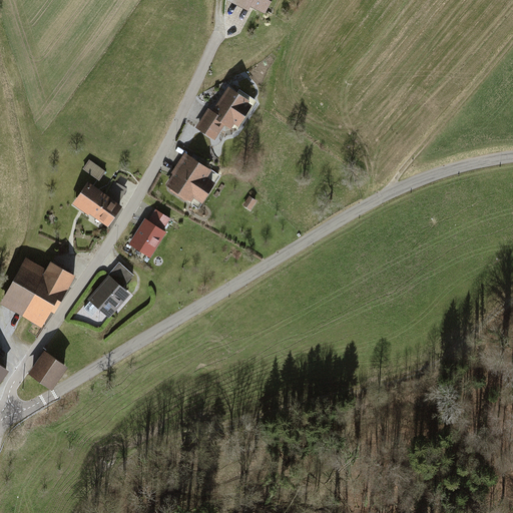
[(251,4),(265,11),(270,0),(229,0),(248,10),(251,4)]
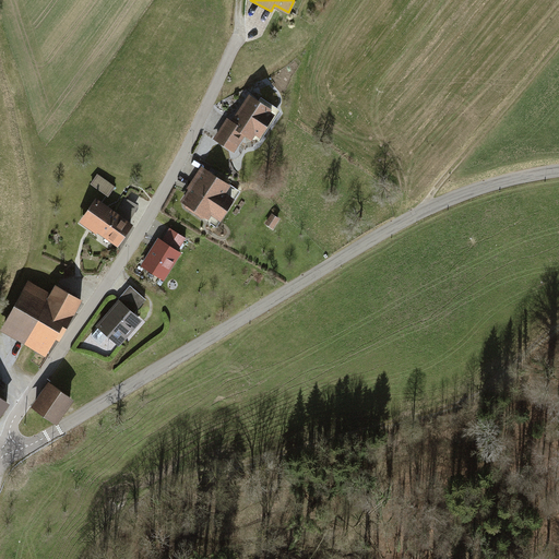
[(272,108),(248,94),(232,120),(238,125),(236,129),(246,135),(252,139),(256,134),(260,138),(274,114),(271,111),(272,108)]
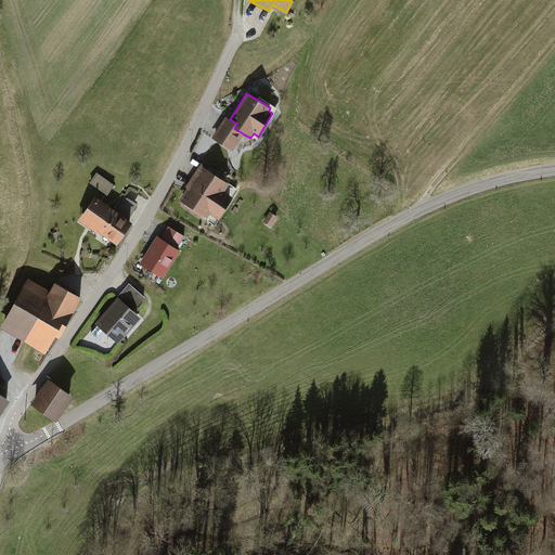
[(234,151),(244,134),(234,128),(236,124),(230,119),(226,116),(213,138),(234,151)]
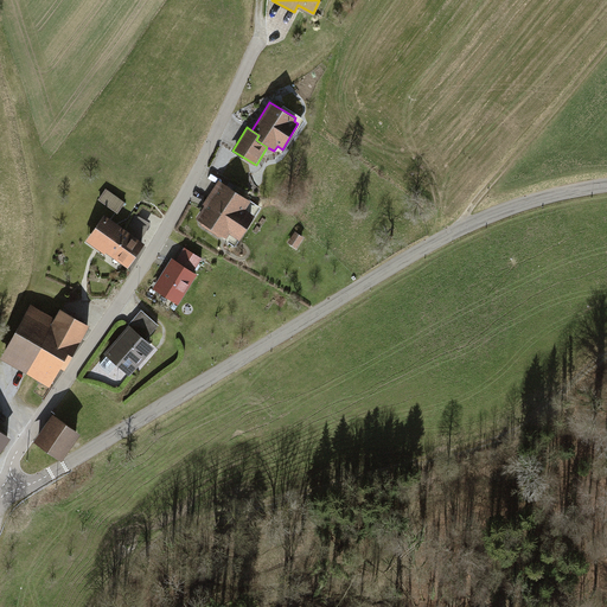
[(250,203),(218,181),(203,206),(205,208),(196,223),(225,242),(229,235),(238,241),(254,217),(246,211),(250,203)]
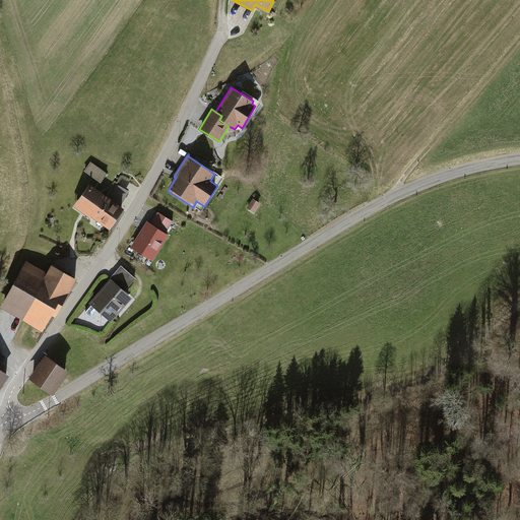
[(89,163),(83,172),(99,182),(105,173),(89,163)]
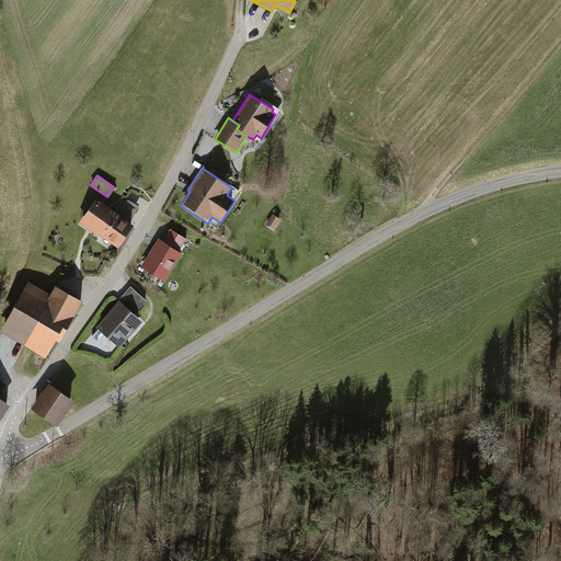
[(139,207),(124,198),(115,214),(129,224),(139,207)]
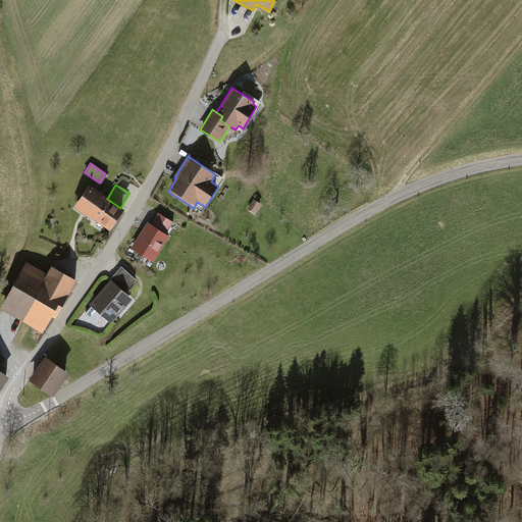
[(89,187),(74,208),(108,231),(123,210),(120,208),(107,199),(89,187)]
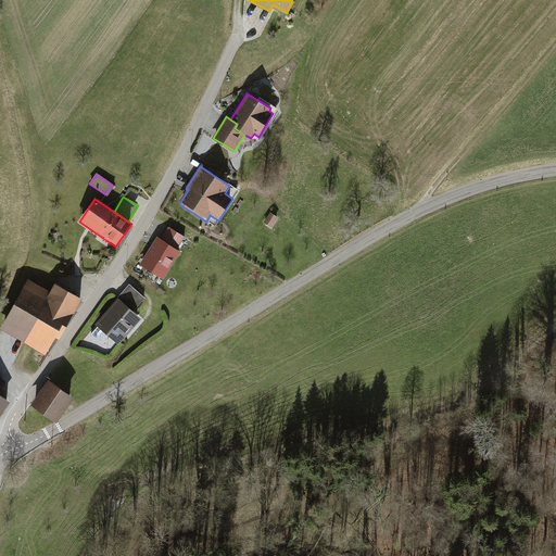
[(278,219),(272,214),(264,223),(272,228),(278,219)]
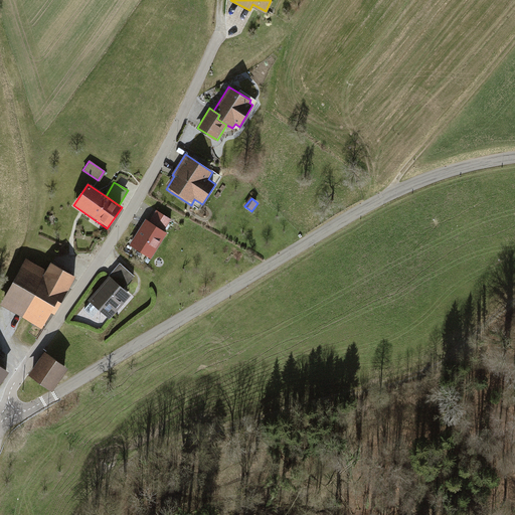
[(148,222),(163,231),(171,220),(156,210),(148,222)]
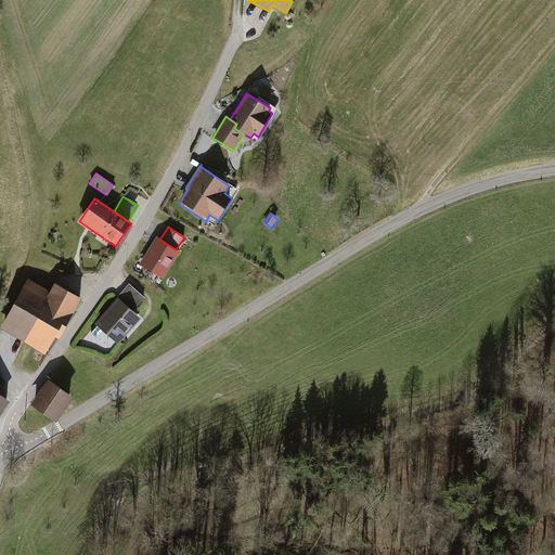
[(156,237),(140,265),(163,279),(179,252),(176,249),(159,240),(156,237)]
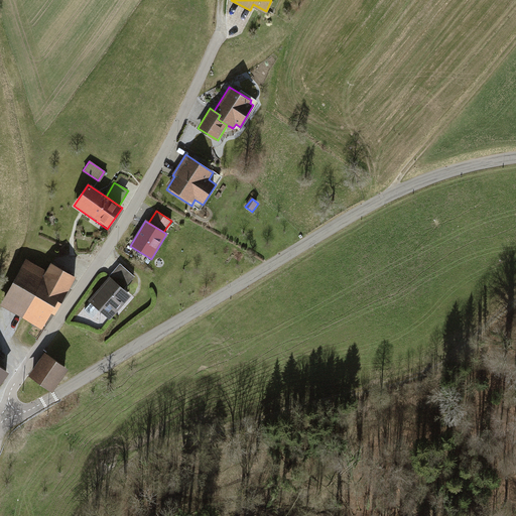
[(0,305),(22,316),(46,271),(25,260),(0,305)]
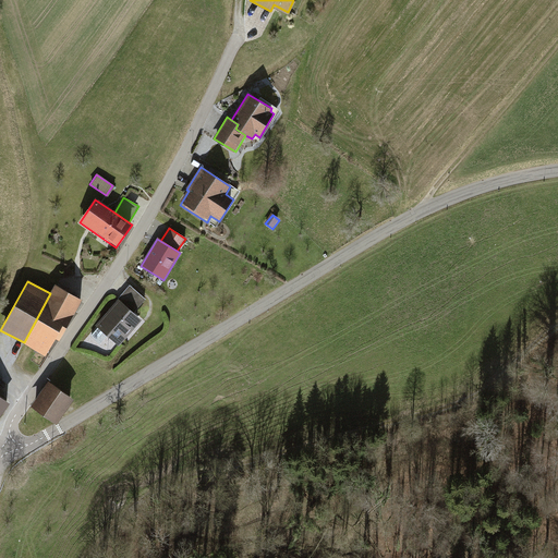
[(56,283),(50,293),(24,342),(50,356),(82,298),(56,283)]
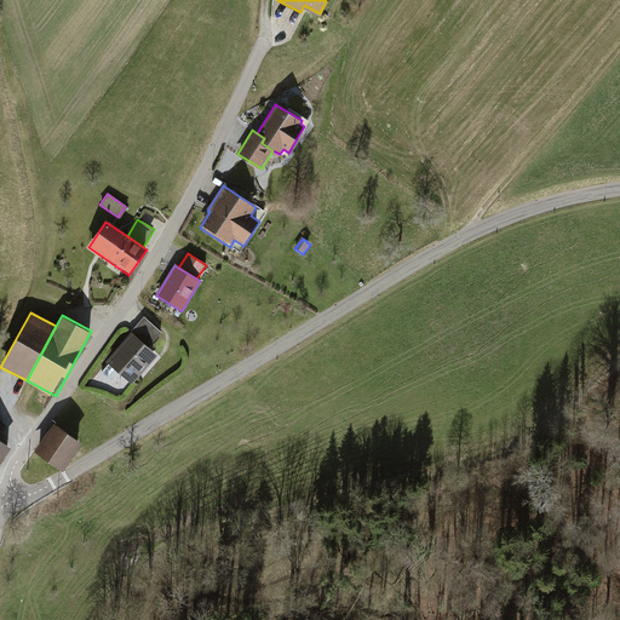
[(131,332),(149,348),(162,333),(144,317),(131,332)]
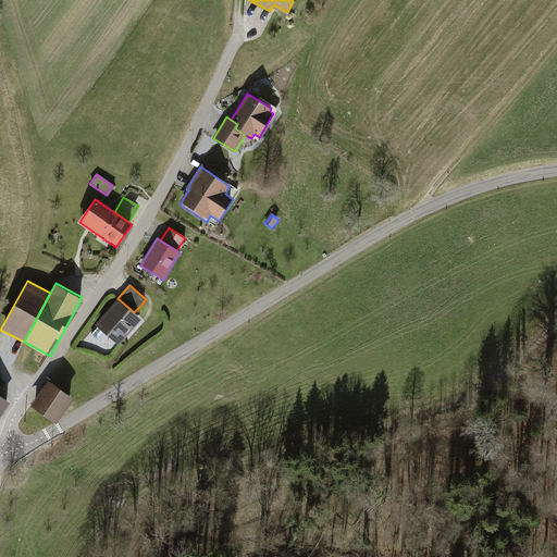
[(109,335),(119,344),(140,319),(134,312),(118,298),(96,323),(99,326),(90,335),(100,344),(109,335)]
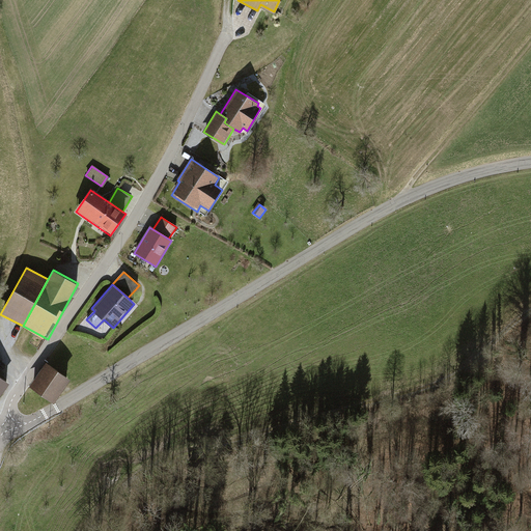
[(47,362),(31,384),(53,399),(68,378),(47,362)]
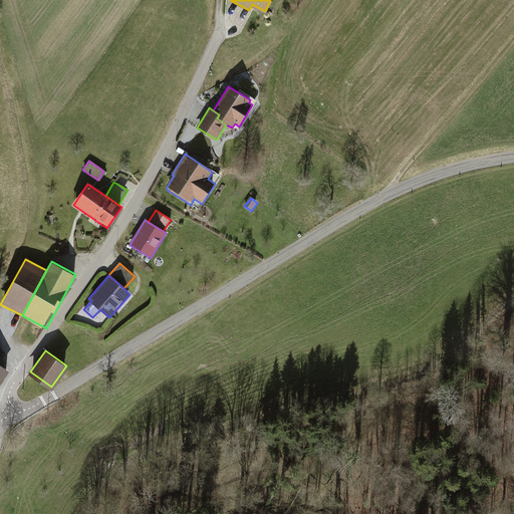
[(0,383),(9,370),(0,362),(0,383)]
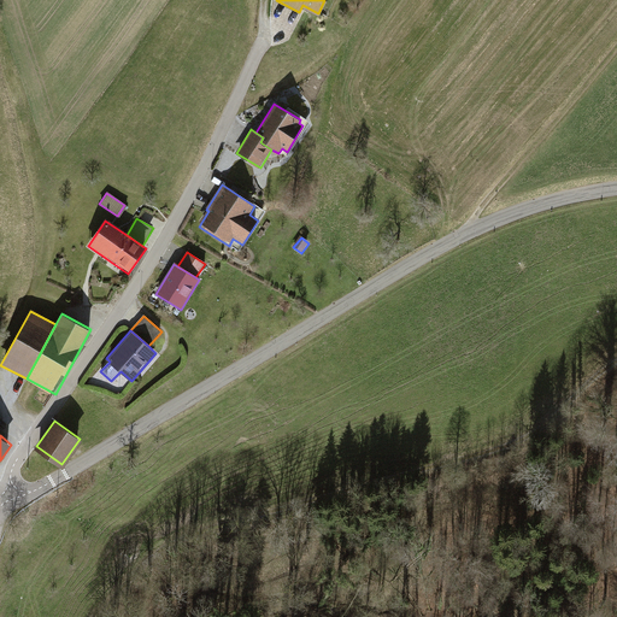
All buildings are outlined.
